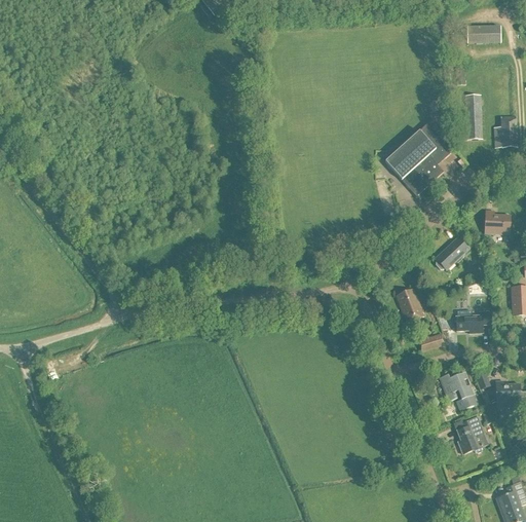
[(202,0),(215,14),(230,3),(227,0),(202,0)]
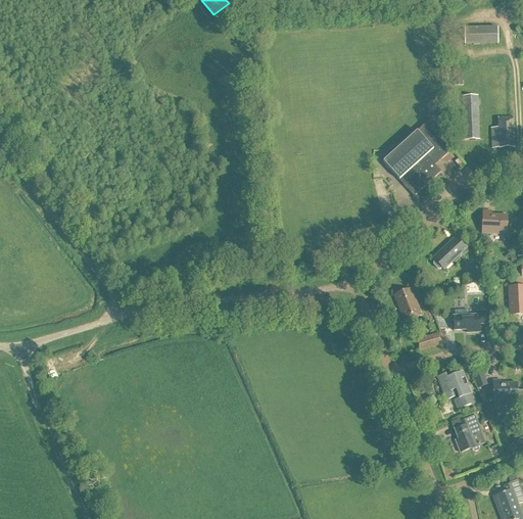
[(465,26),(465,42),(497,42),(497,25),(465,26)]
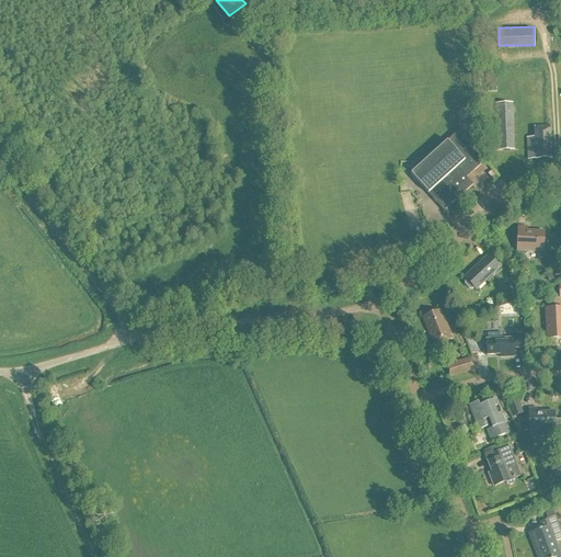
[(495,70),(485,70),(487,88),(496,88),(495,70)]
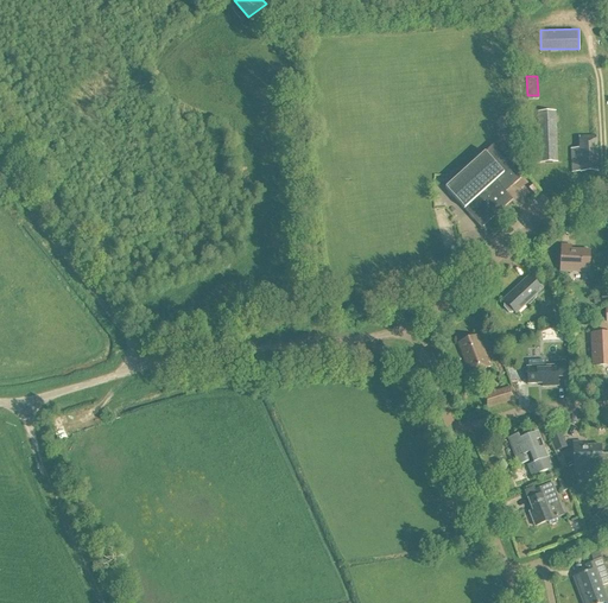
[(558,158),(556,108),(538,108),(540,159),(558,158)]
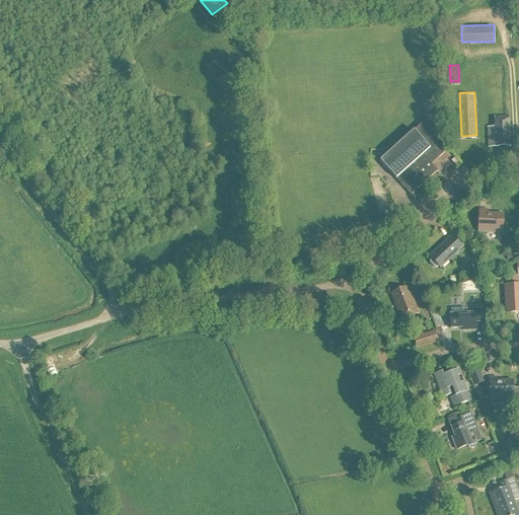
[(511,143),(510,112),(496,113),(496,123),(489,123),(490,144),(511,143)]
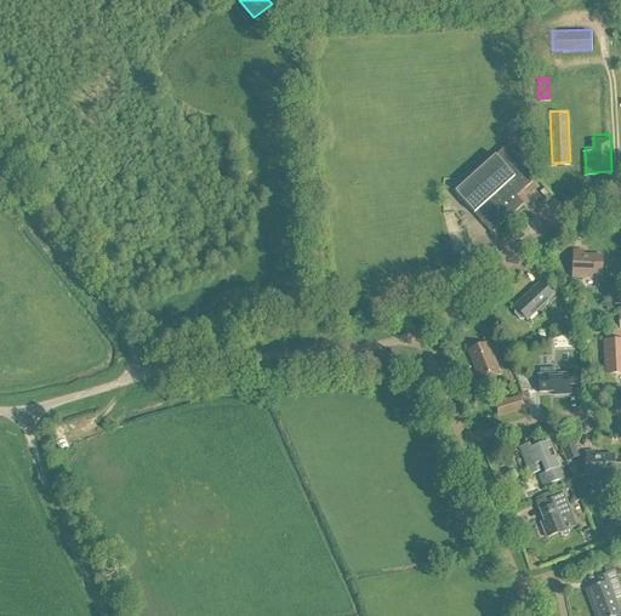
[(455,187),(474,209),(507,180),(518,192),(534,177),(523,166),(531,159),(512,137),(455,187)]
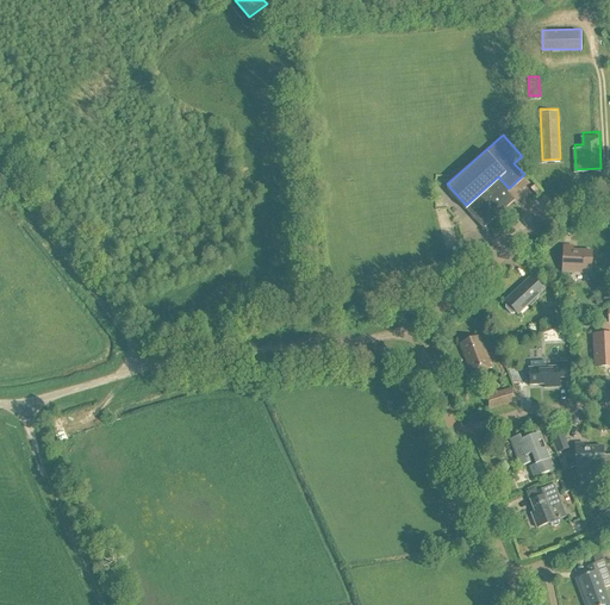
[(498,176),(466,205),(483,225),(515,195),(509,188),(498,176)]
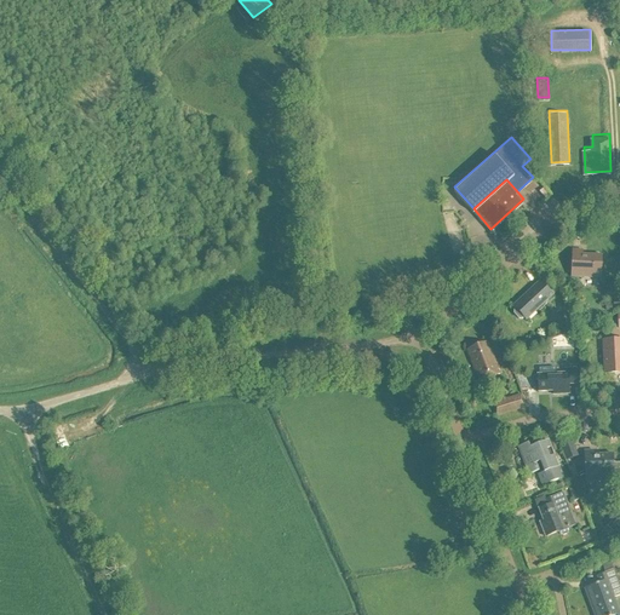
[(583,247),(573,246),(572,272),(581,274),(581,271),(601,272),(602,252),(583,252),(583,247)]
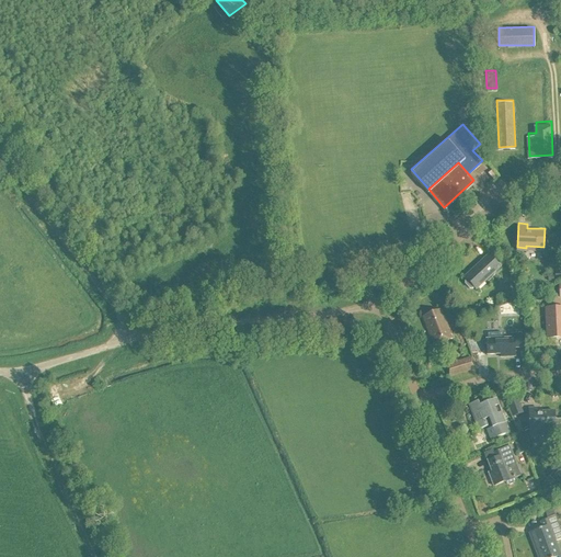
[(501,264),(489,251),(465,273),(467,276),(465,277),(465,281),(469,285),(472,285),(474,284),(477,286),(501,264)]
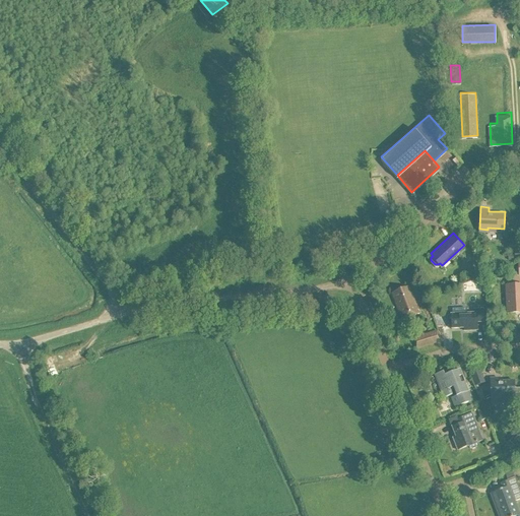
[(519,310),(519,281),(506,282),(507,311),(519,310)]
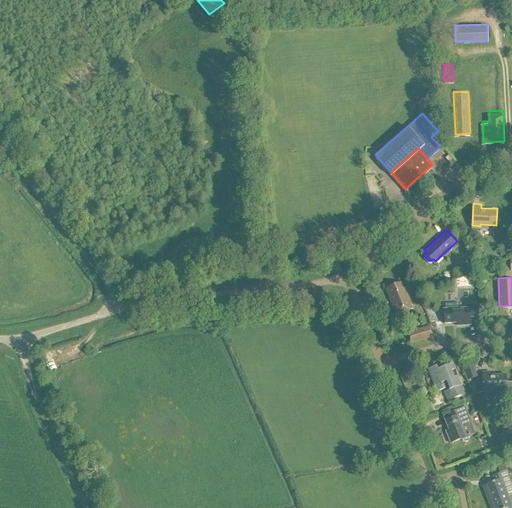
[(396,312),(413,305),(409,295),(408,295),(403,283),(400,284),(399,281),(386,286),(396,312)]
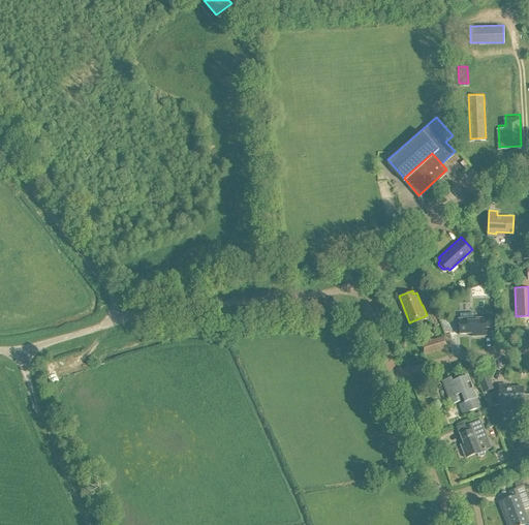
[(492,325),(491,311),(483,311),(483,315),(458,316),(459,332),(472,331),(472,334),(486,333),(485,325),(492,325)]
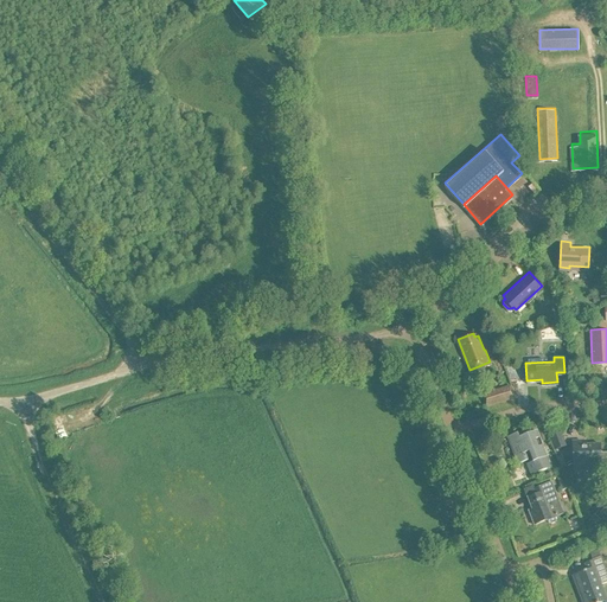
[(483,391),(486,403),(512,395),(509,383),(483,391)]
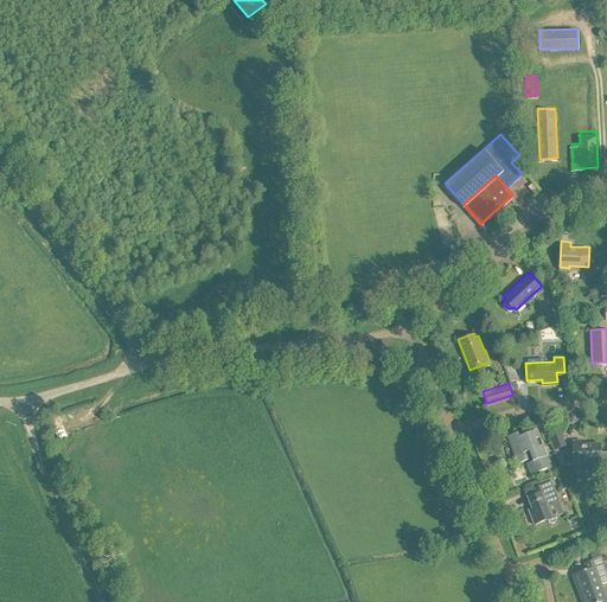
[(550,465),(547,454),(536,428),(518,435),(517,430),(506,435),(517,461),(528,458),(525,450),(529,449),(532,459),(526,461),(531,472),(550,465)]
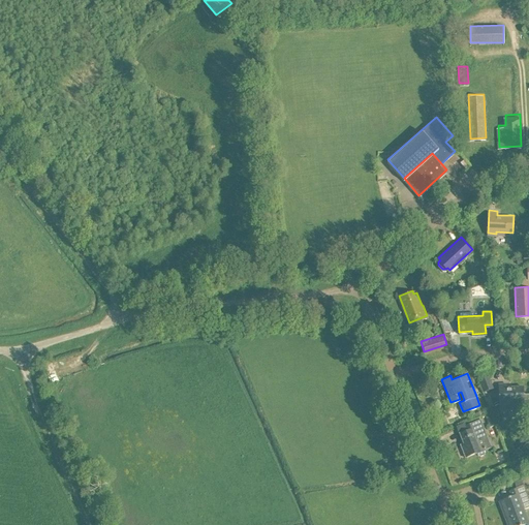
[(490,374),(479,378),(484,390),(494,387),(490,374)]
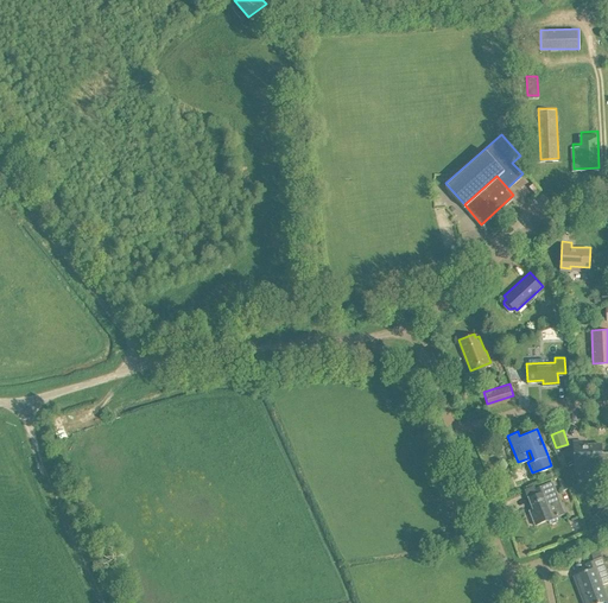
[(574,465),(602,463),(601,442),(582,443),(582,438),(572,439),(574,465)]
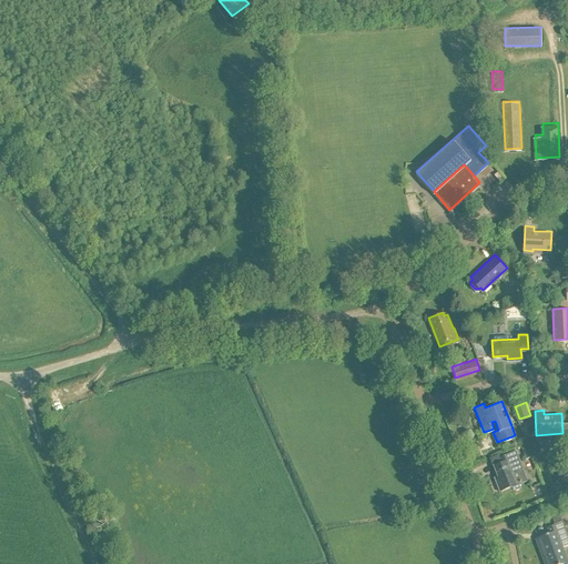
[(526,423),(520,425),(526,441),(531,439),(526,423)]
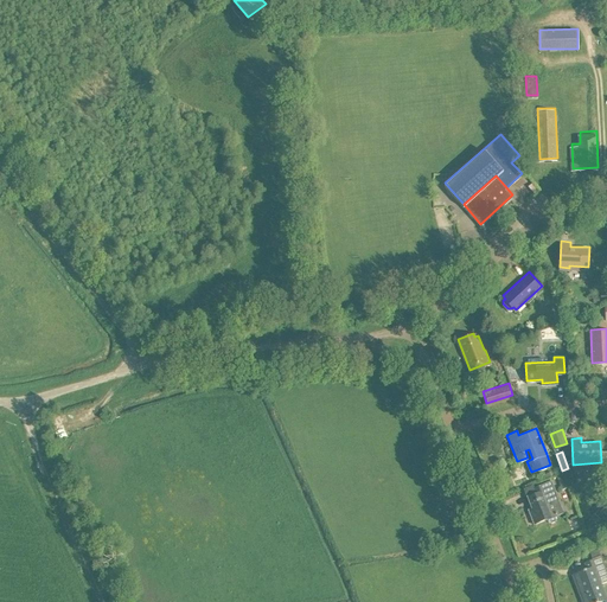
[(563,471),(557,473),(562,487),(569,485),(563,471)]
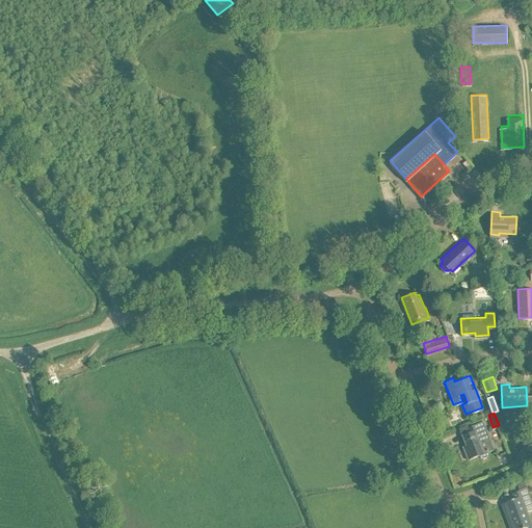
[(468,457),(478,453),(480,455),(483,456),(485,455),(487,453),(487,450),(493,448),(482,421),(468,426),(470,431),(462,433),(467,444),(462,446),(468,457)]
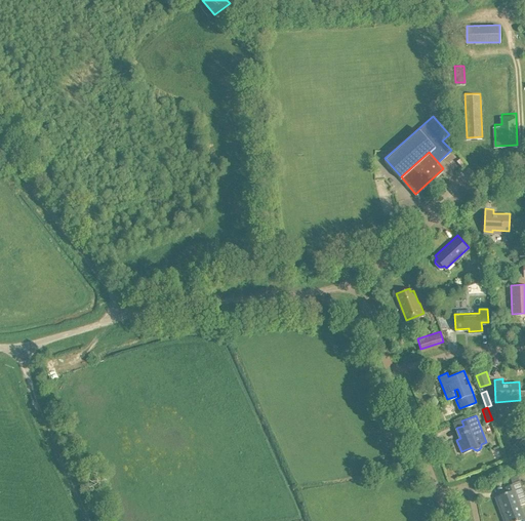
[(494,495),(500,510),(519,503),(524,501),(524,492),(520,478),(512,481),(512,482),(506,485),(508,490),(494,495)]
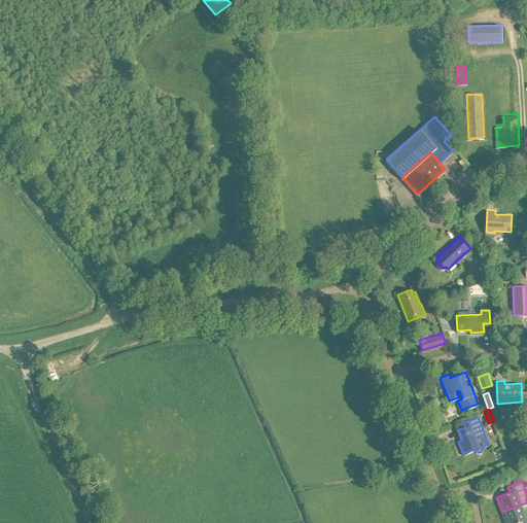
[(526,522),(526,518),(526,519),(521,504),(502,512),(505,522),(516,522),(520,521),(520,522),(526,522)]
